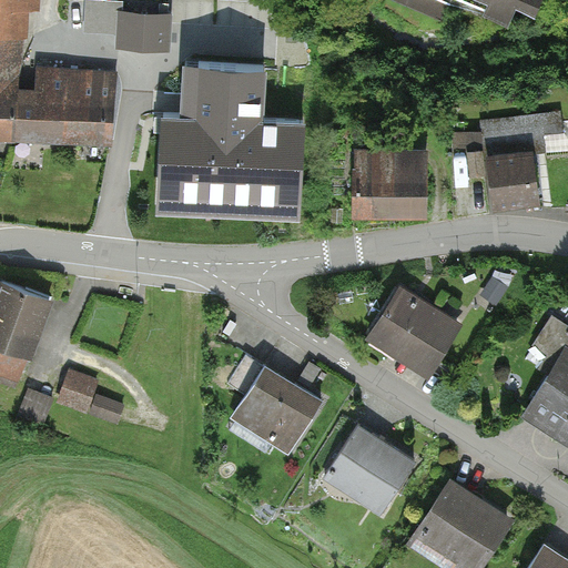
[(0,0),(0,132),(16,133),(18,91),(23,6),(29,6),(28,0),(0,0)]
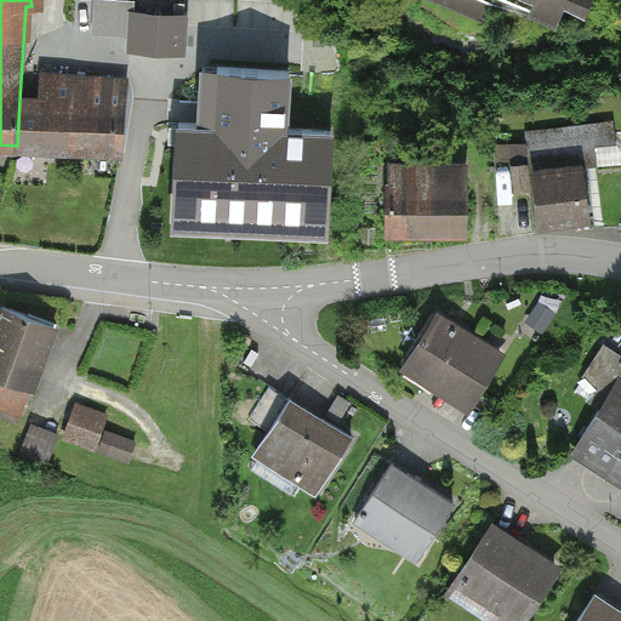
[(188,55),(191,13),(138,10),(140,1),(110,0),(95,0),(93,34),(129,35),(129,51),(188,55)]
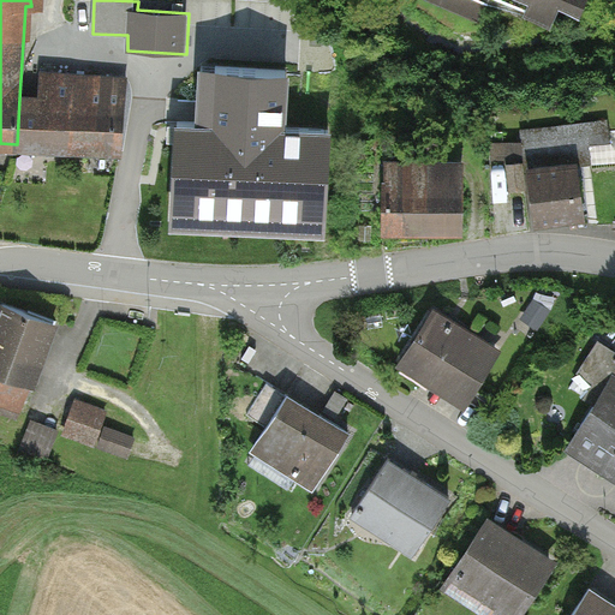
[(531,0),(447,0),(482,15),(488,0),(512,0),(529,7),(531,0)]
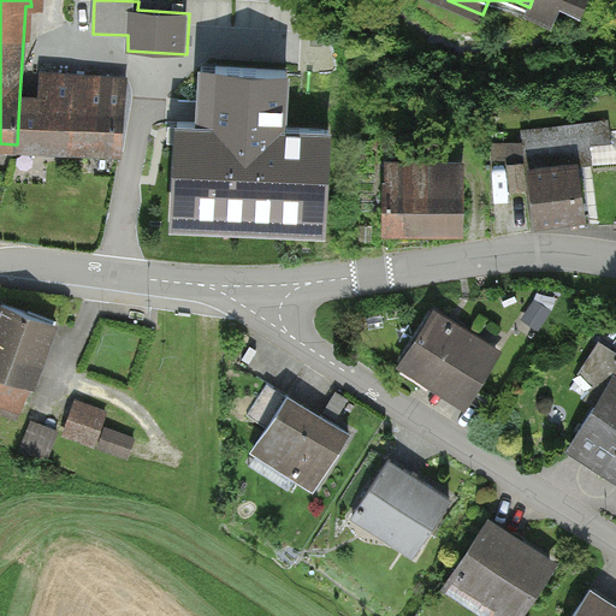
[(295,73),(202,69),(200,126),(179,125),(173,230),(330,240),(336,131),(291,129),(295,73)]
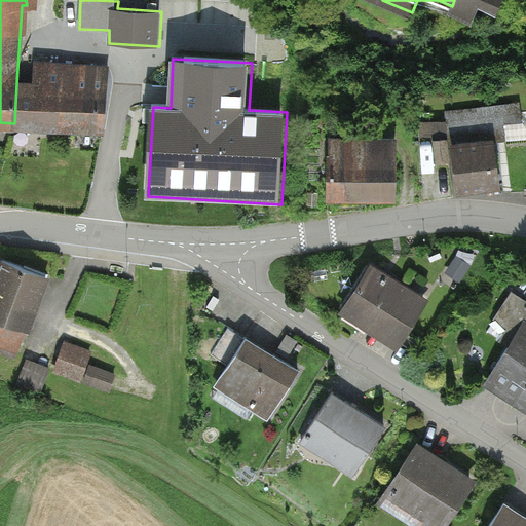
[(14,123),(105,129),(109,67),(37,63),(36,85),(16,84),(14,123)]
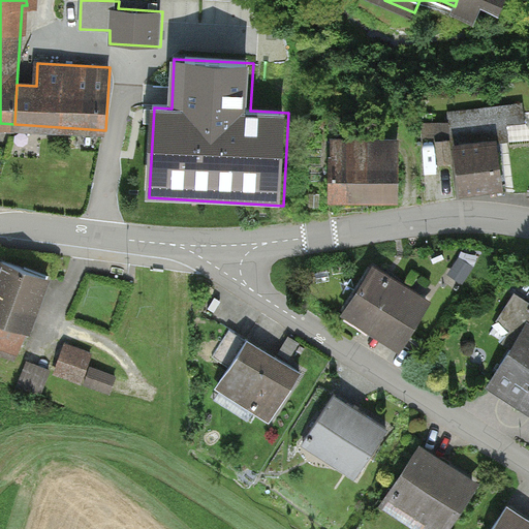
[(392,142),(321,143),(322,207),(393,205),(392,142)]
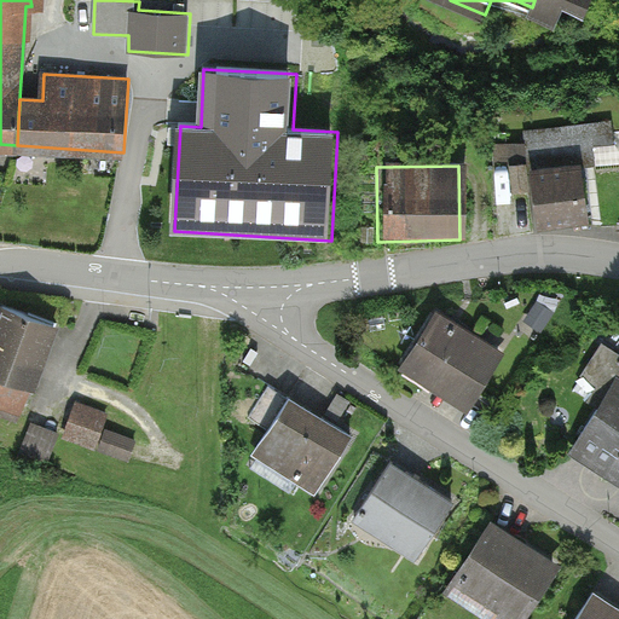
[(584,230),(576,166),(525,173),(533,236),(584,230)]
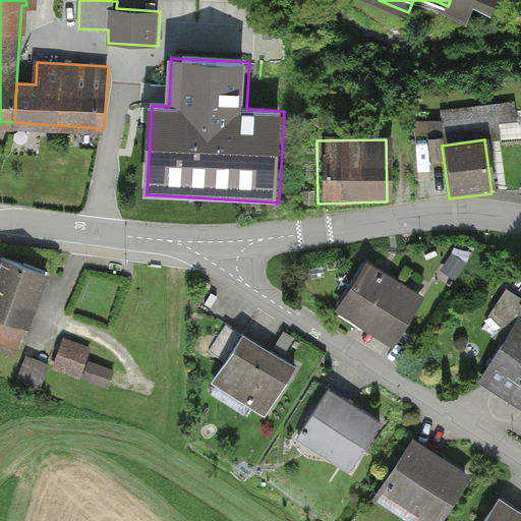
[(45,277),(0,261),(0,322),(25,331),(45,277)]
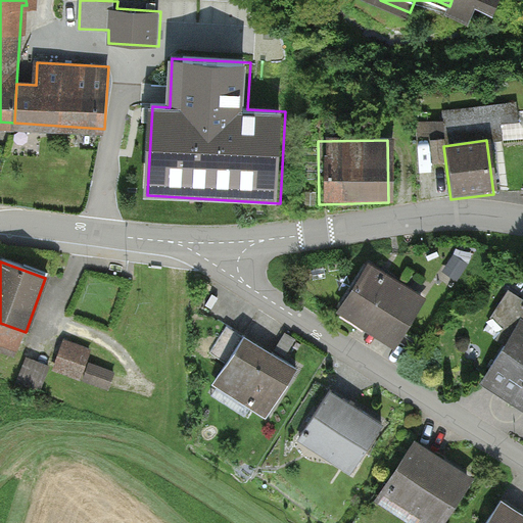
[(423,299),(365,262),(335,313),(393,348),(423,299)]
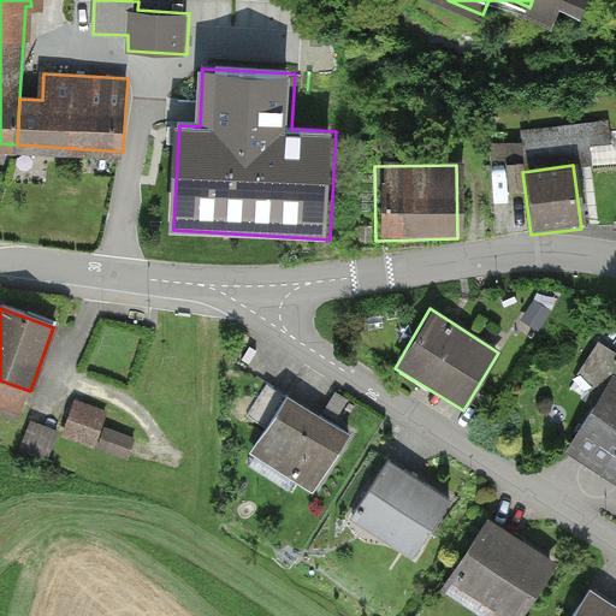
[(615,381),(610,379),(564,452),(615,484),(615,381)]
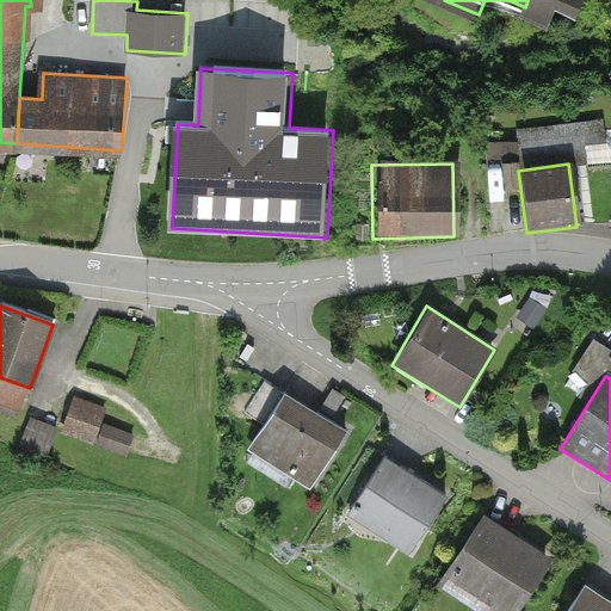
[(106,419),(110,403),(75,395),(66,431),(134,449),(139,429),(106,419)]
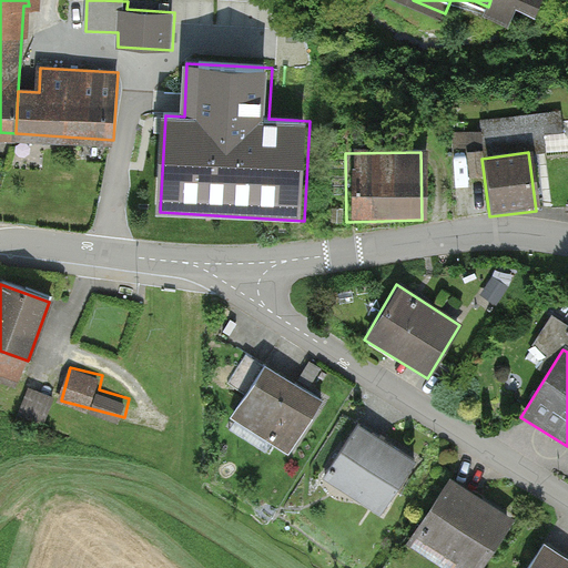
[(320,405),(260,369),(227,423),(286,458),(320,405)]
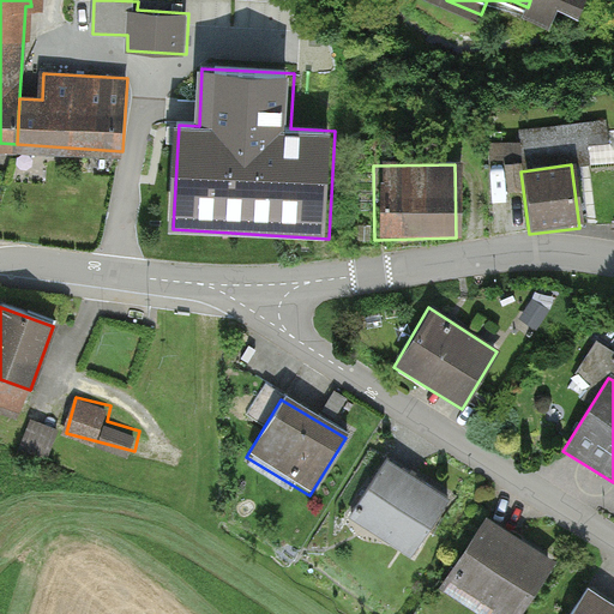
[(445,500),(380,463),(345,521),(411,559),(445,500)]
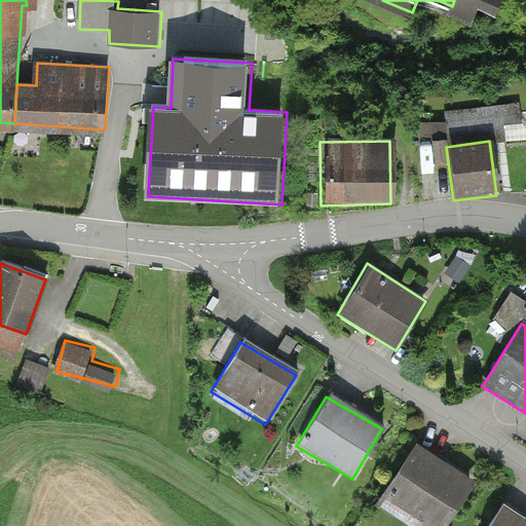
[(449,525),(476,484),(414,446),(376,506),(409,525),(449,525)]
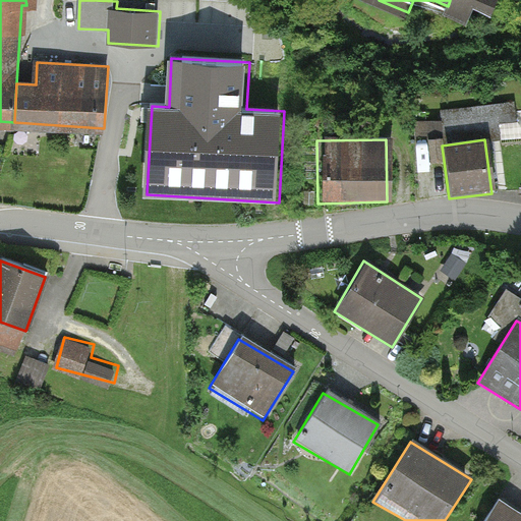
[(520,520),(520,515),(496,500),(481,520),(520,520)]
